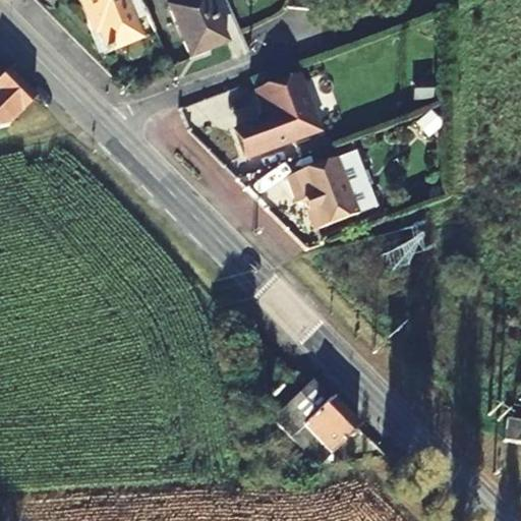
[(139,38),(123,0),(77,0),(88,23),(93,20),(106,52),(118,47),(125,63),(131,66),(141,62),(143,55),(136,39),(139,38)]
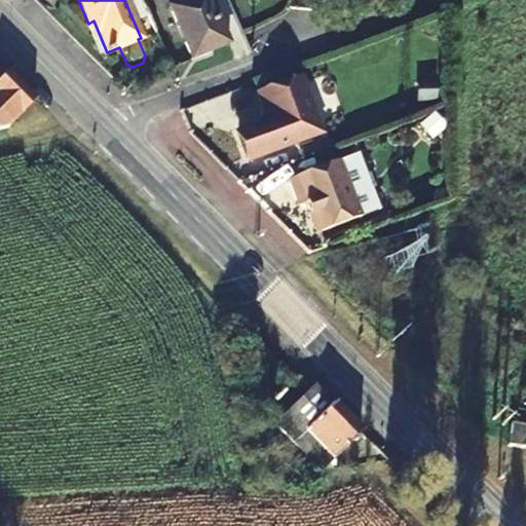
[(229,41),(212,0),(177,0),(168,3),(190,55),(229,41)]
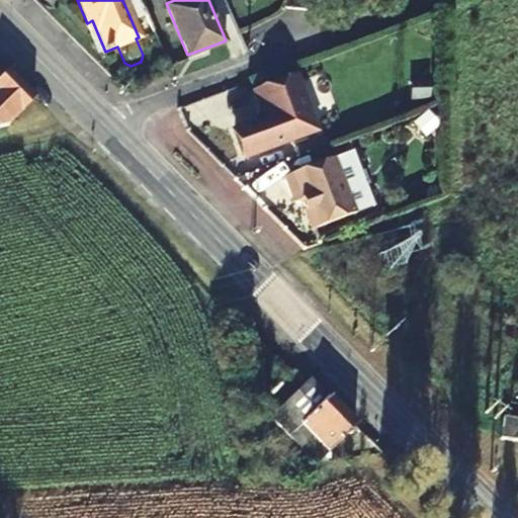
[(0,125),(8,123),(28,100),(33,95),(5,70),(0,75),(0,125)]
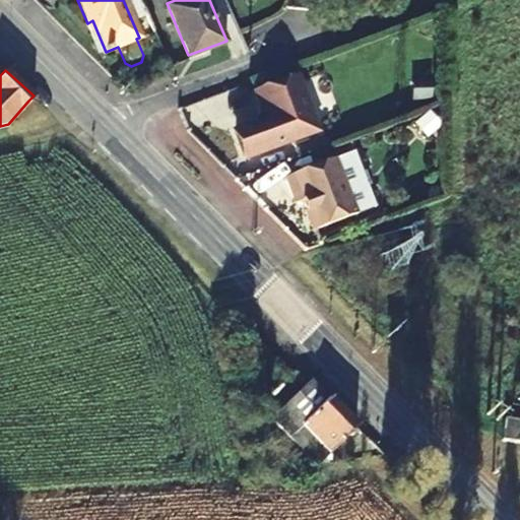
[(235,131),(246,159),(317,133),(296,75),(253,91),(260,111),(256,112),(254,124),(235,131)]
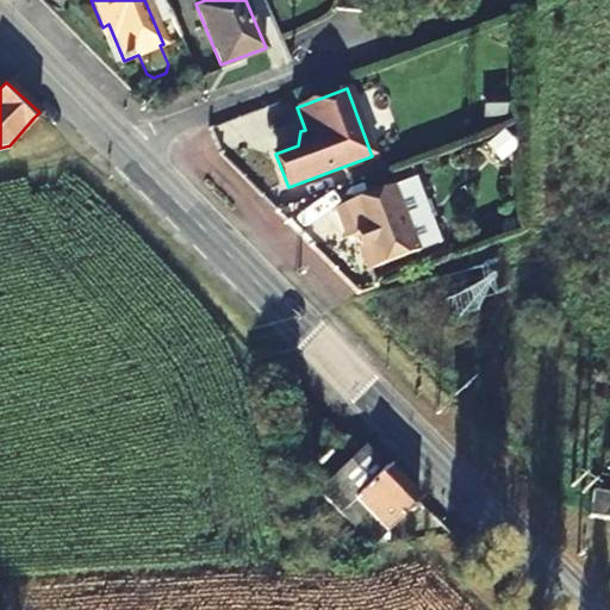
[(393,187),(335,210),(346,240),(354,237),(367,273),(418,253),(393,187)]
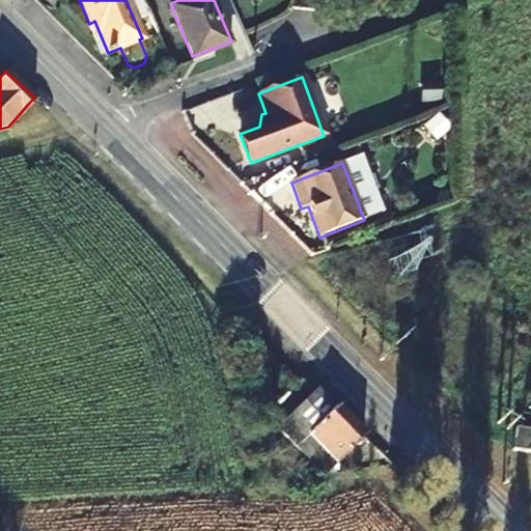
[(287,438),(295,445),(322,473),(359,436),(322,397),(313,389),(298,403),(275,425),(287,438)]
